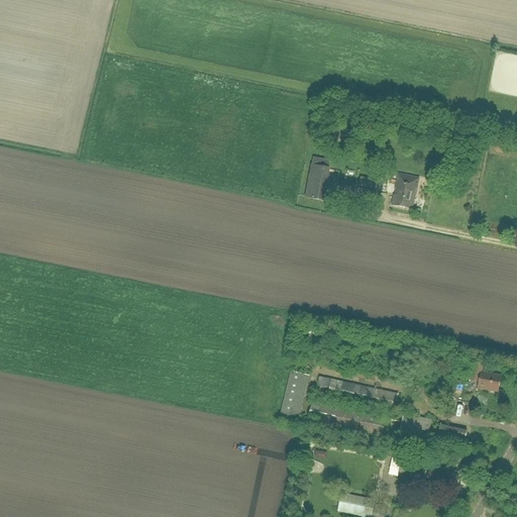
[(322,201),(326,177),(311,174),(306,198),(322,201)]
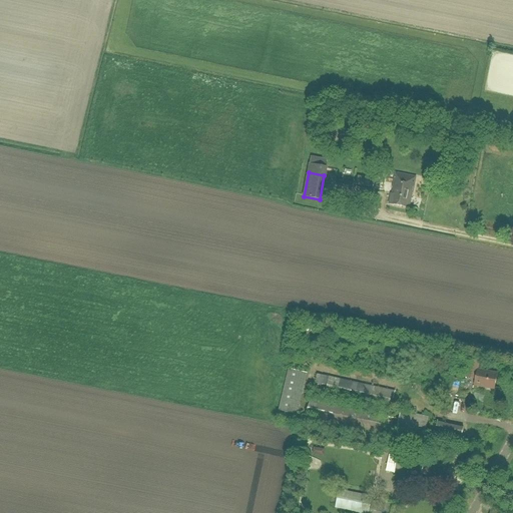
[(393,188),(392,193),(391,193),(389,203),(409,207),(412,192),(413,193),(416,177),(395,173),(393,187),(393,188)]
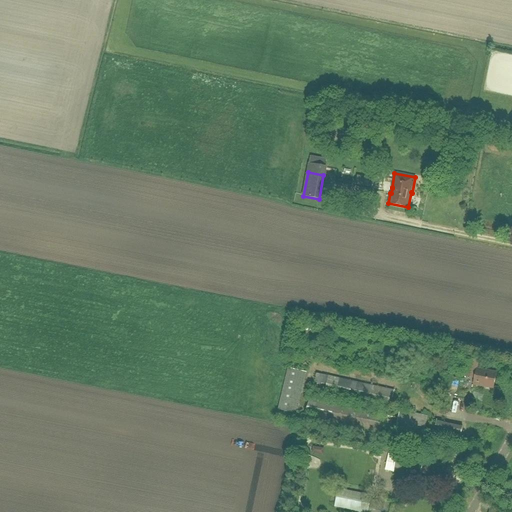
[(468,359),(465,377),(475,379),(474,384),(493,389),(496,373),(477,369),(479,361),(468,359)]
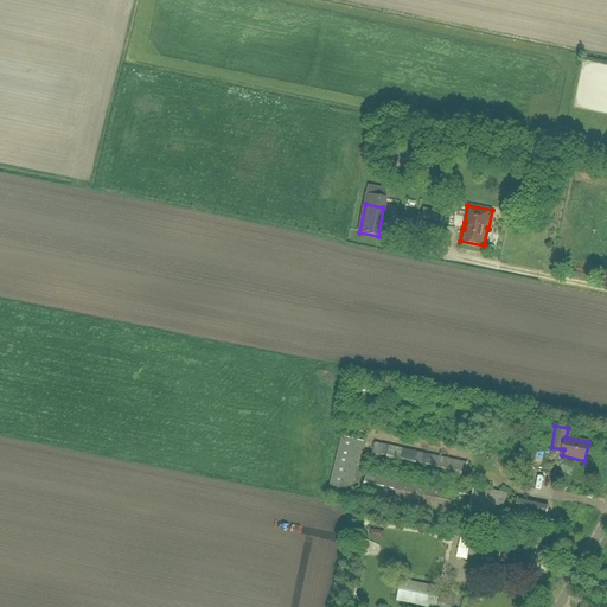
[(371,462),(462,483),(467,464),(375,443),(371,462)]
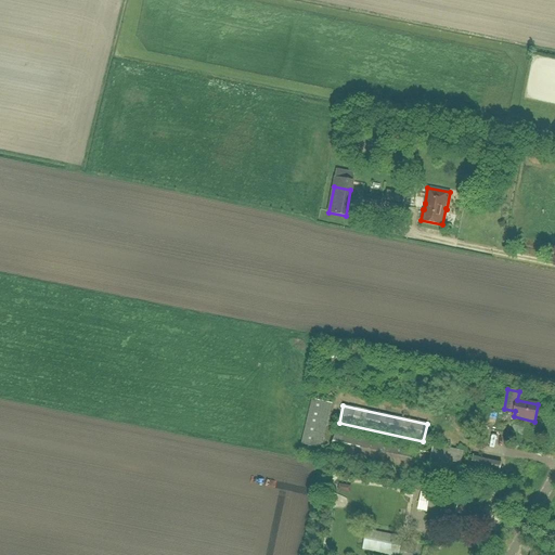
[(461,465),(463,451),(434,446),(431,453),(335,433),(331,451),(428,472),(428,469),(459,475),(461,465)]
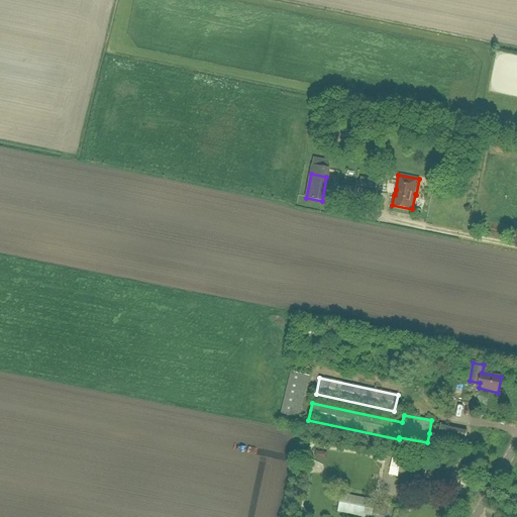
[(436,444),(463,450),(467,431),(440,426),(438,435),(436,444)]
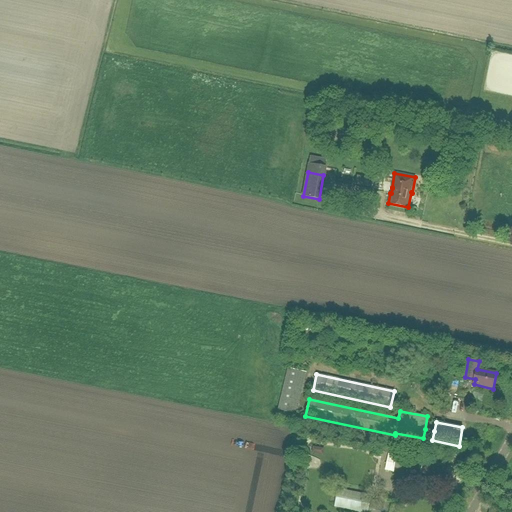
[(397,455),(393,472),(421,477),(420,479),(430,481),(430,477),(438,479),(440,470),(425,467),(426,461),(397,455)]
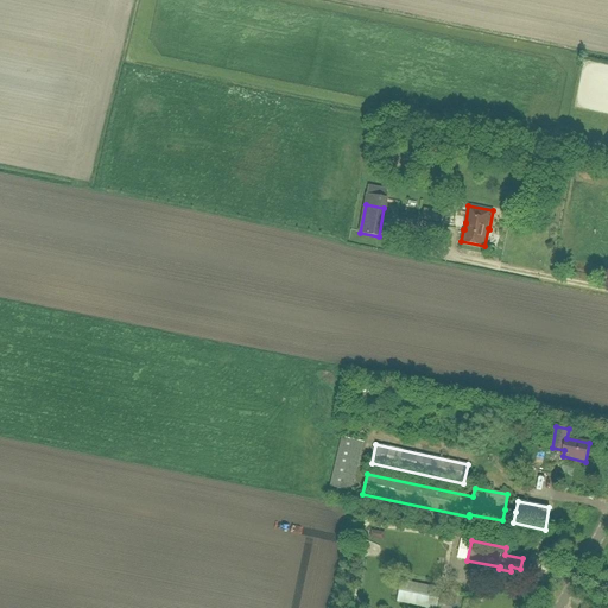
[(425,607),(437,607),(442,588),(401,581),(397,602),(425,607)]
